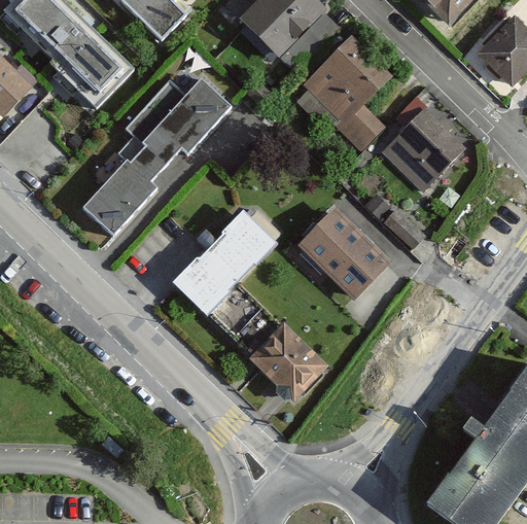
[(134,68),(63,0),(12,0),(3,10),(53,59),(49,62),(96,107),(134,68)]
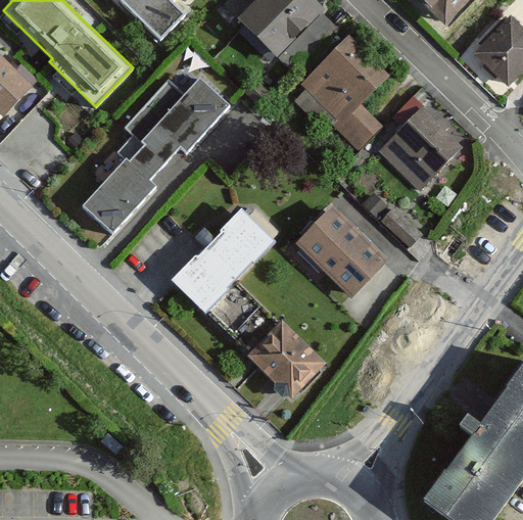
[(183,15),(168,0),(122,0),(159,38),(183,15)]
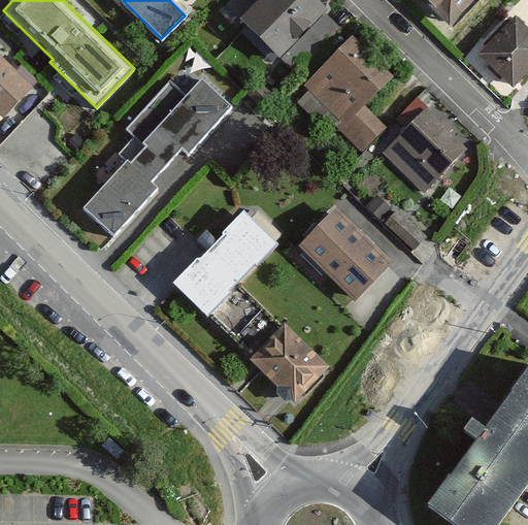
[(325,9),(315,0),(258,0),(238,20),(277,58),(281,56),(325,9)]
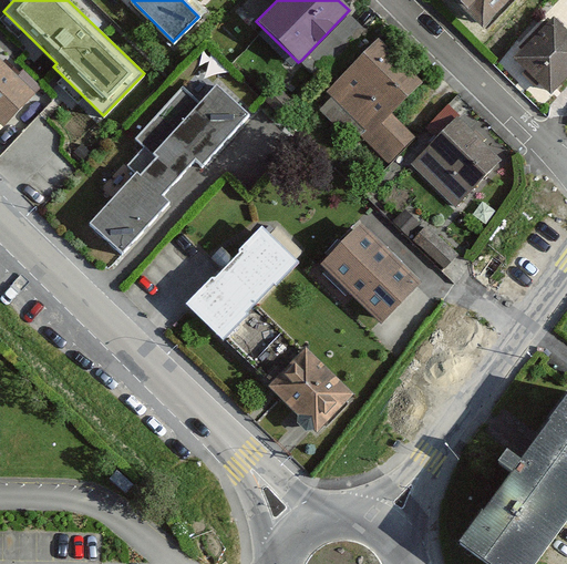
[(454,0),(481,26),(505,0),(454,0)]
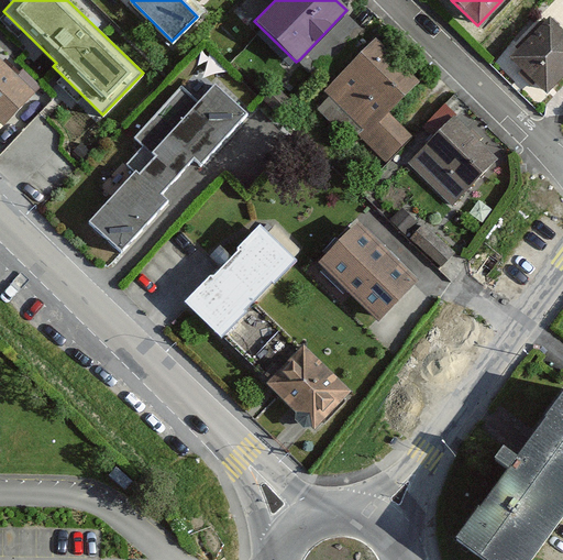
[(355,19),(346,10),(299,59),(311,72),(320,63),(323,66),(363,26),(355,19)]
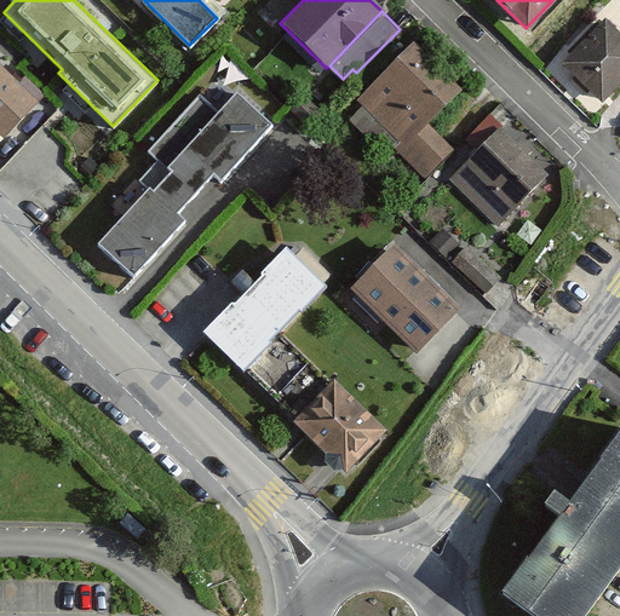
[(619,36),(603,21),(563,61),(601,99),(619,80),(619,36)]
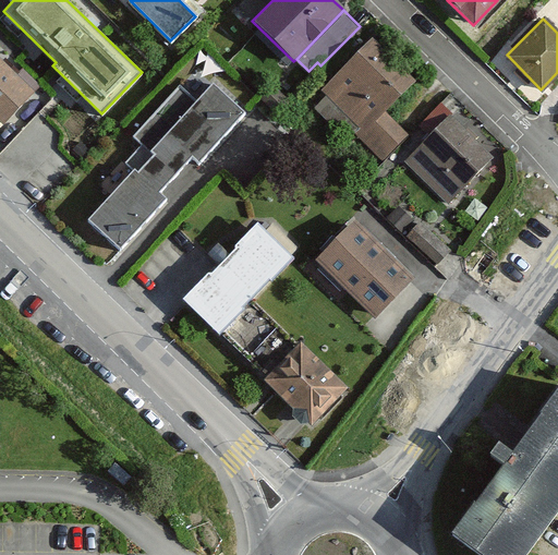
[(413,80),(371,37),(320,88),(360,127),(363,130),(384,109),(413,80)]
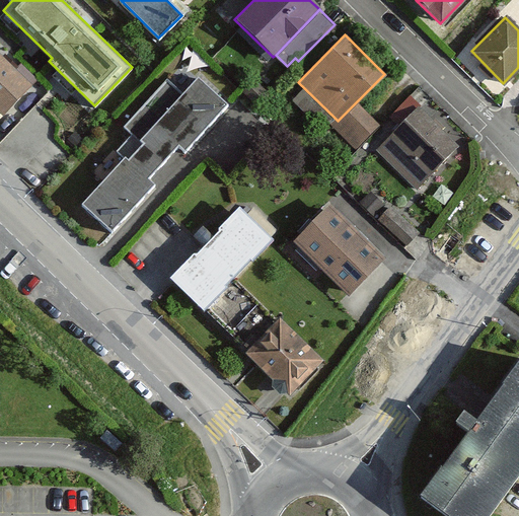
[(0,54),(0,109),(3,113),(30,85),(0,54)]
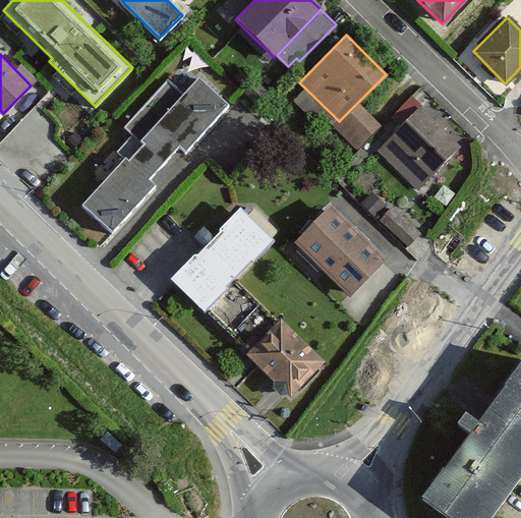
[(145,145),(163,161),(178,145),(185,151),(227,106),(198,78),(184,95),(169,80),(125,126),(145,145)]
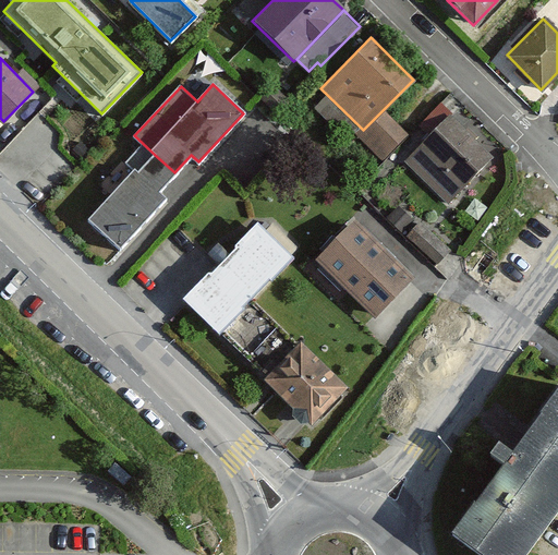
[(446,108),(440,103),(419,125),(429,135),(449,113),(451,112),(446,108)]
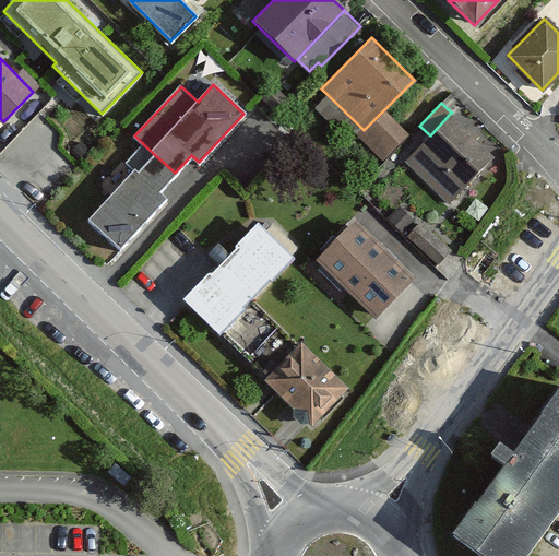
[(364,130),(360,127),(355,131),(384,161),(409,134),(384,109),(364,130)]
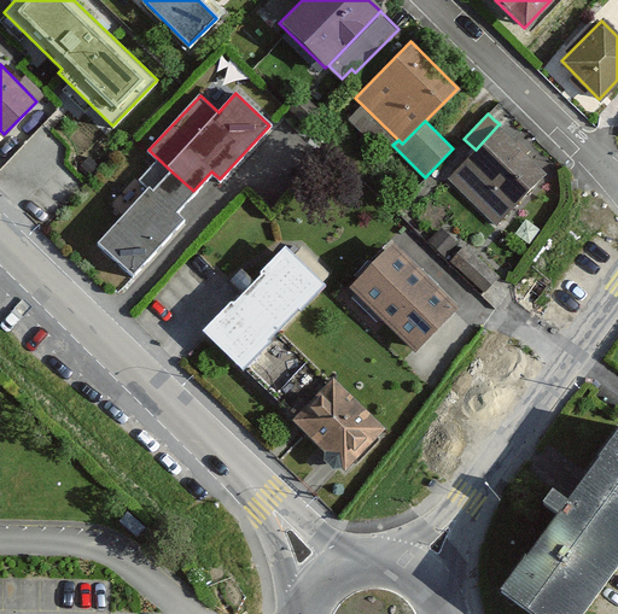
[(546,171),(497,126),(476,150),(449,177),(496,223),(546,171)]
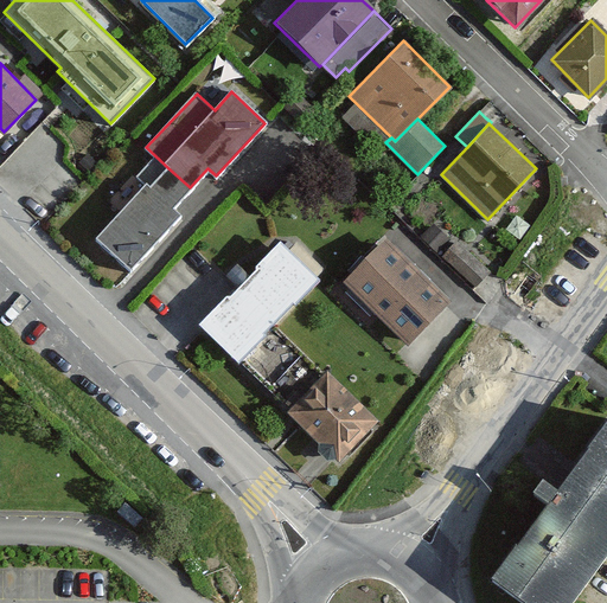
[(97,237),(131,268),(179,216),(171,209),(190,187),(168,168),(149,190),(145,185),(97,237)]
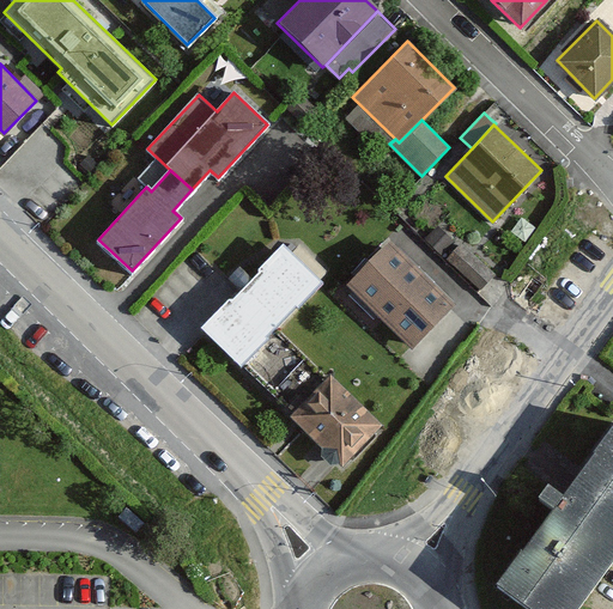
[(454,241),(437,226),(425,239),(441,256),(454,241)]
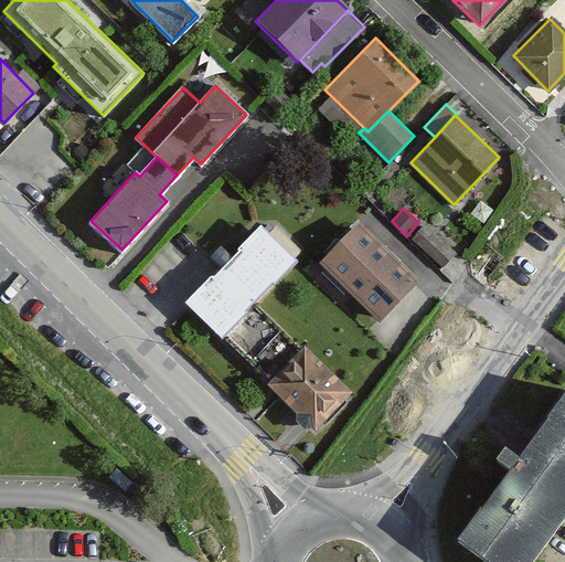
[(417,279),(359,223),(320,263),(377,319),(417,279)]
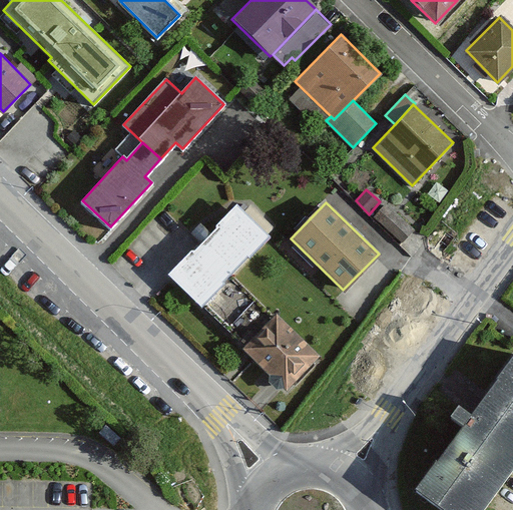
[(386,202),(374,214),(400,240),(412,228),(394,211),(386,202)]
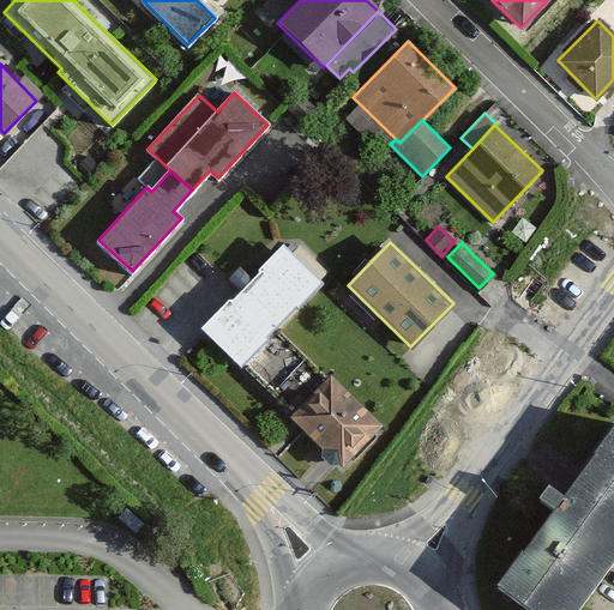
[(321,282),(282,243),(259,267),(262,271),(232,302),(228,300),(199,328),(239,366),(244,361),(295,411),(292,416),(342,465),(380,427),(329,376),(326,379),(274,328),(296,305),(299,306),(321,282)]
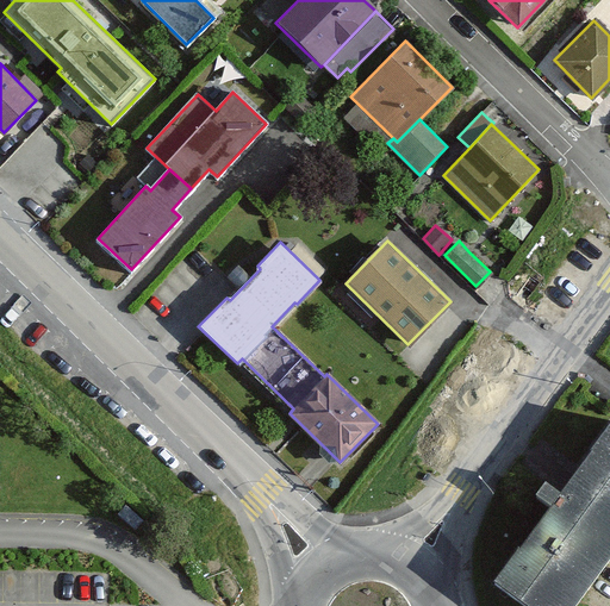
[(609,555),(609,423),(559,495),(546,486),(539,497),(551,505),(495,581),(528,605),(573,605),(580,597),(609,555)]
